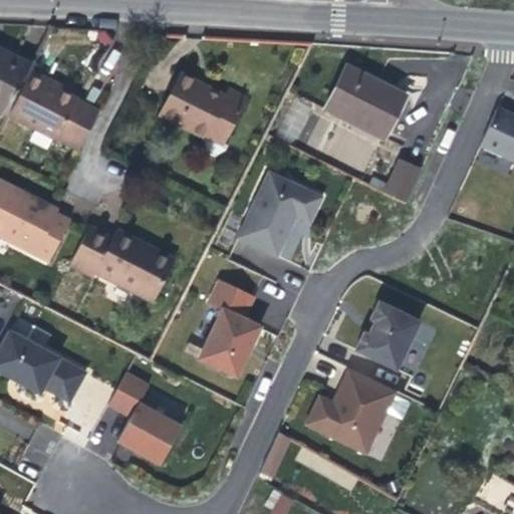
[(0,114),(3,117),(4,115),(22,79),(27,70),(30,64),(11,53),(0,47),(0,114)]
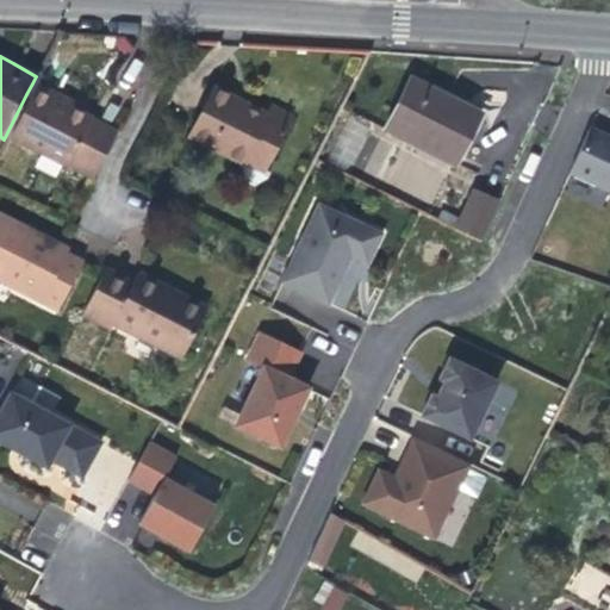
[(455,163),(479,113),(472,110),(409,79),(385,130),(455,163)]
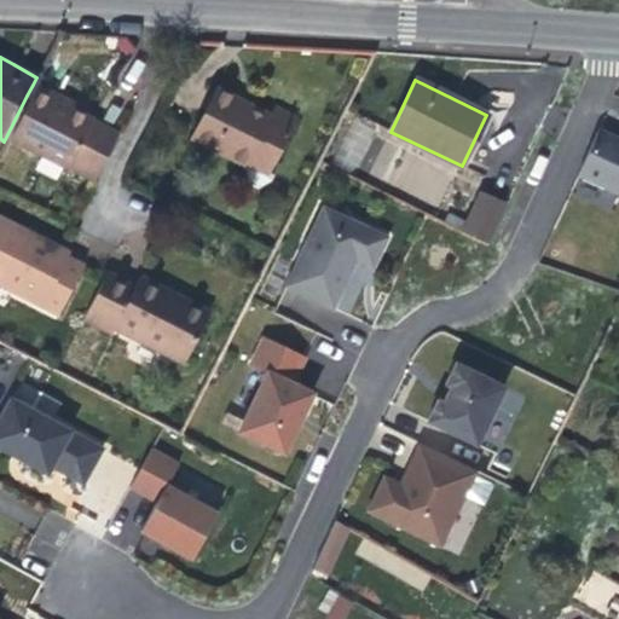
[(50,93),(33,85),(27,96),(5,139),(63,169),(86,122),(79,117),(63,110),(46,100),(50,93)]
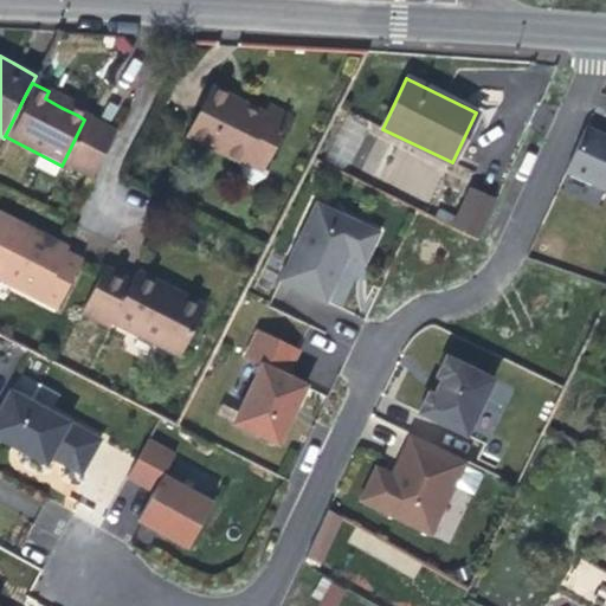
[(242,160),(260,171),(289,116),(269,104),(264,114),(245,104),(211,86),(186,135),(240,163),(242,160)]
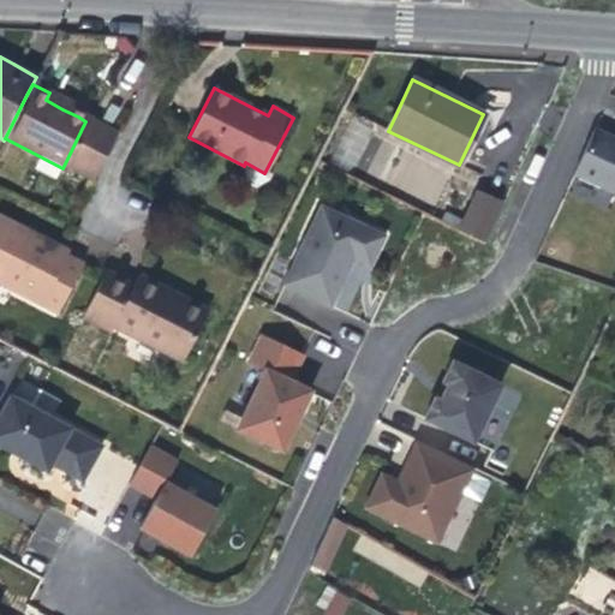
[(66,102),(49,93),(46,100),(63,109),(66,102)]
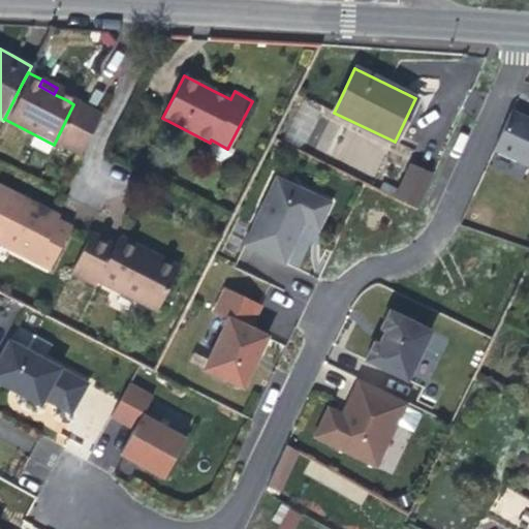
[(528,118),(511,110),(508,109),(491,148),(492,149),(528,166),(528,118)]
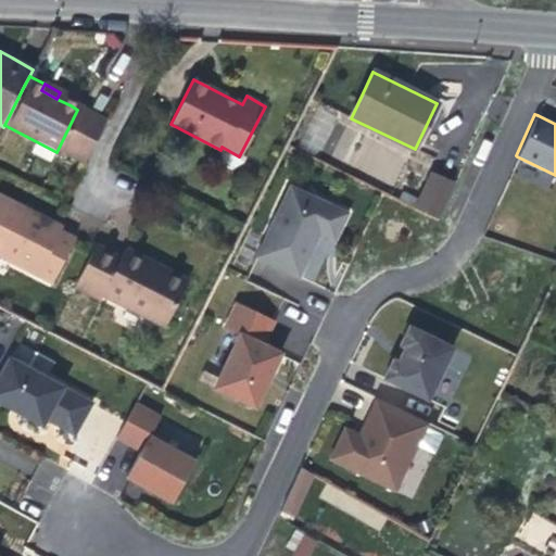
[(245,160),(239,156),(222,147),(220,150),(219,166),(230,172),(244,162),(245,160)]
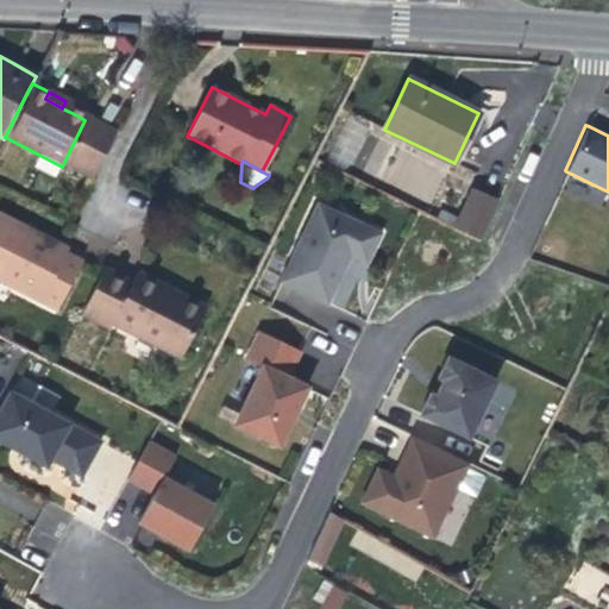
[(380,237),(316,207),(281,283),(325,305),(343,267),(340,265),(345,256),(357,262),(365,267),(380,237)]
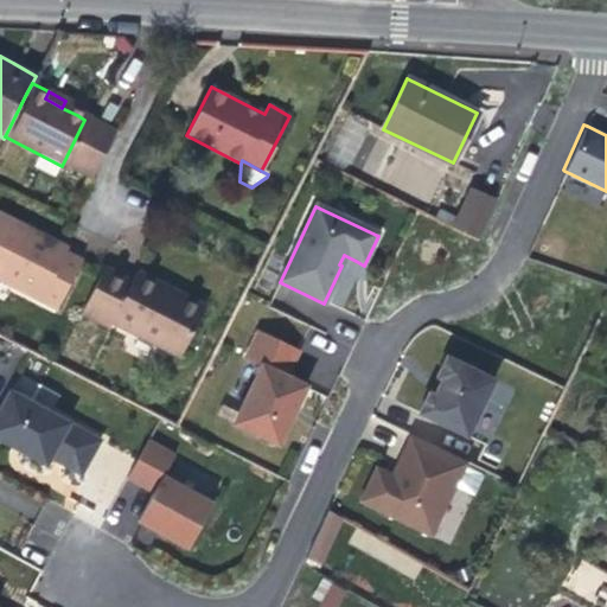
[(0,216),(0,223),(25,237),(29,231),(0,216)]
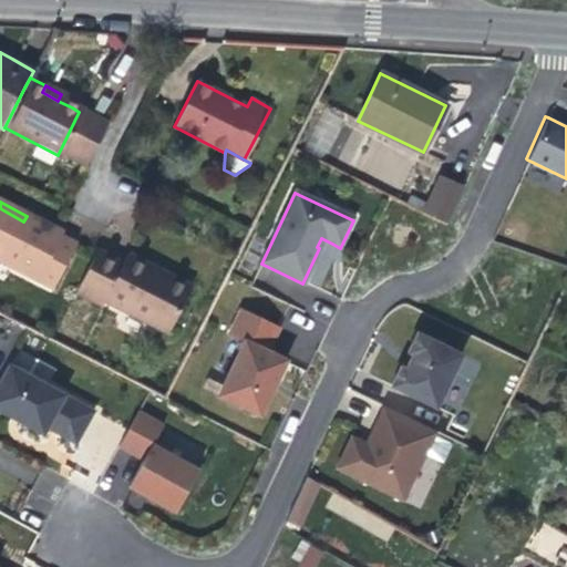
[(38,222),(27,216),(23,222),(0,208),(0,261),(51,288),(72,246),(57,237),(59,233),(38,222)]
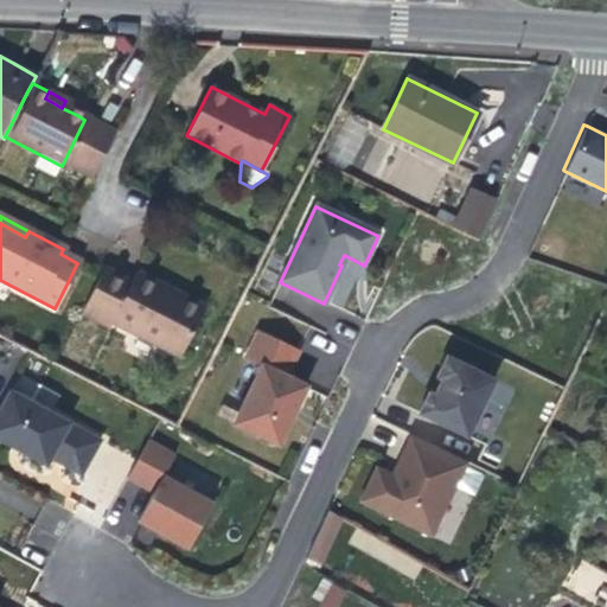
[(104,270),(82,315),(110,330),(114,323),(181,357),(208,307),(183,295),(180,299),(163,291),(165,286),(139,274),(134,285),(104,270)]
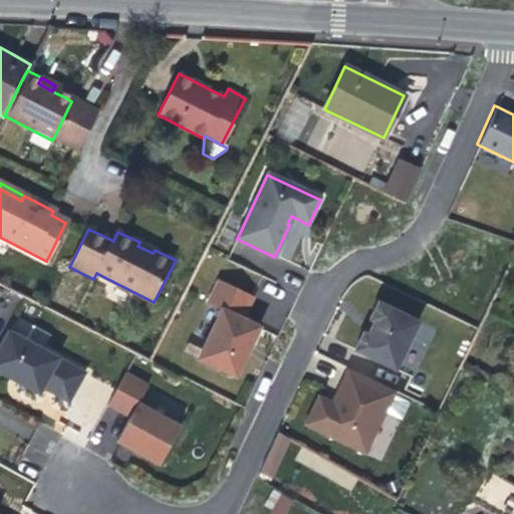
[(252,297),(218,280),(207,304),(221,310),(198,359),(235,377),(248,348),(258,327),(242,319),(252,297)]
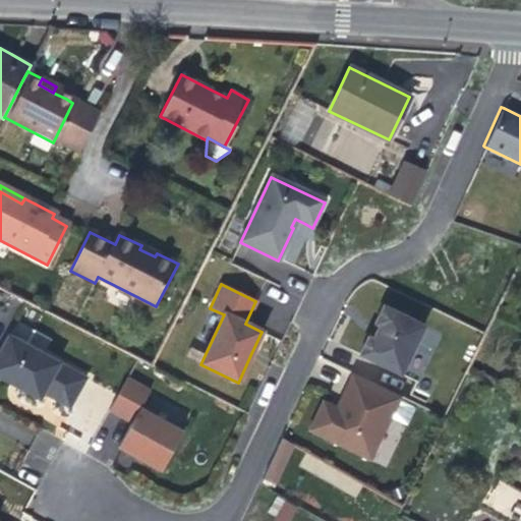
[(359,355),(400,374),(423,327),(383,307),(374,324),(379,327),(377,331),(372,340),(367,338),(359,355)]
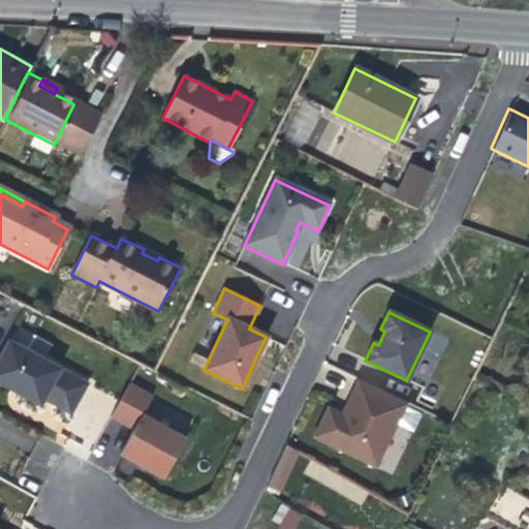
[(434,332),(416,369),(429,374),(446,338),(434,332)]
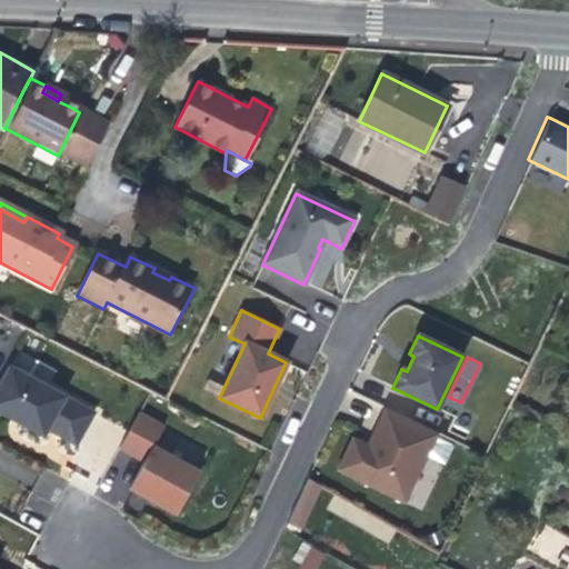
[(92,413),(7,367),(0,379),(0,413),(42,437),(46,429),(57,436),(75,446),(92,413)]
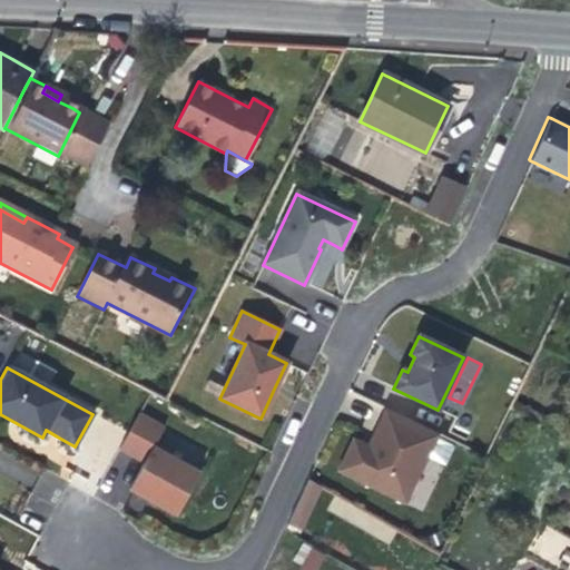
[(436,435),(385,410),(370,441),(374,443),(371,449),(364,445),(353,440),(336,473),(404,505),(436,435)]
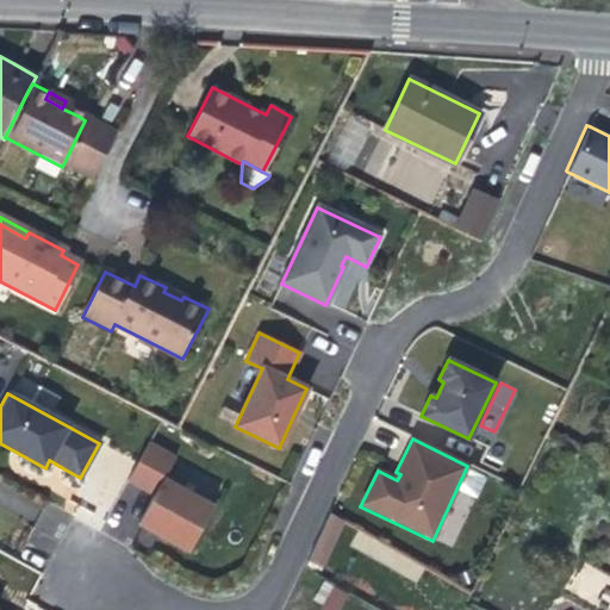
[(175,460),(148,444),(126,481),(153,496),(137,524),(159,536),(187,552),(212,508),(165,480),(175,460)]
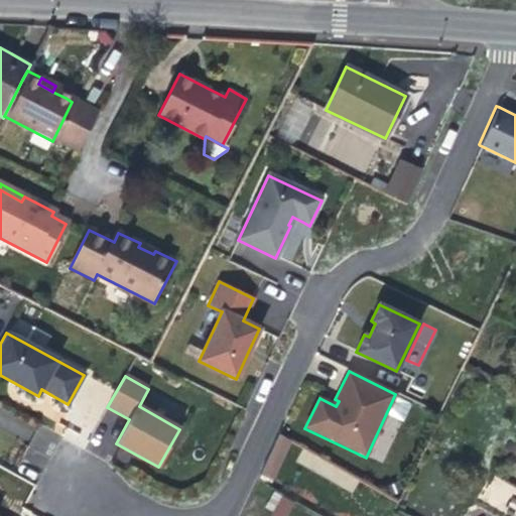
[(287,440),(278,435),(259,475),(271,480),(289,441),(287,440)]
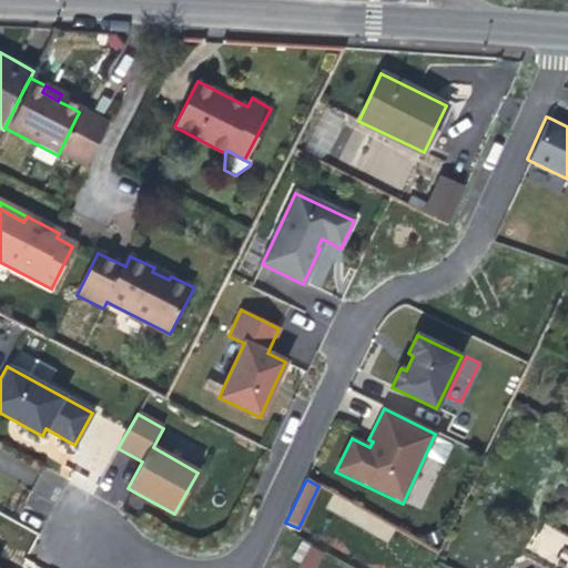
[(544,525),(531,550),(555,563),(567,536),(544,525)]
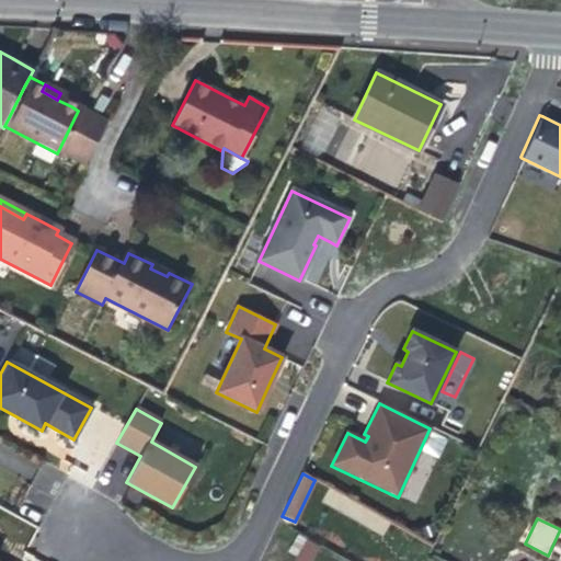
[(298,535),(287,557),(295,560),(312,560),(321,547),(298,535)]
